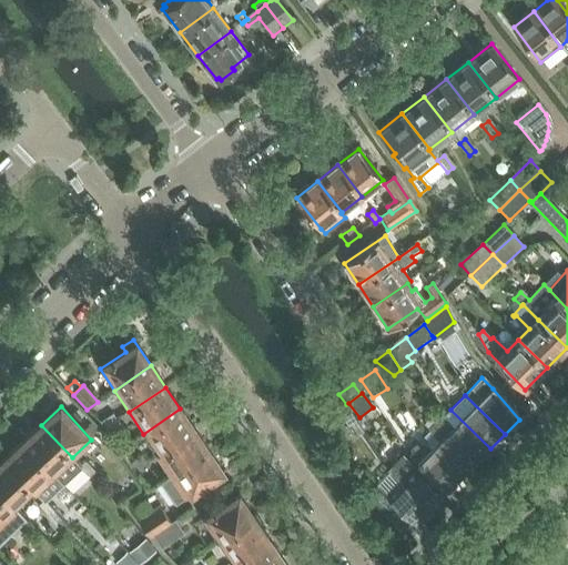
[(158,455),(194,430),(180,409),(143,434),(158,455)]
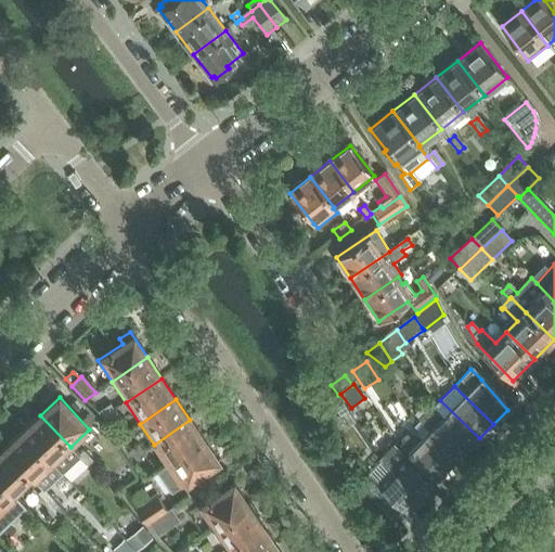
[(425,412),(465,452),(479,438),(440,400),(433,408),(430,406),(425,412)]
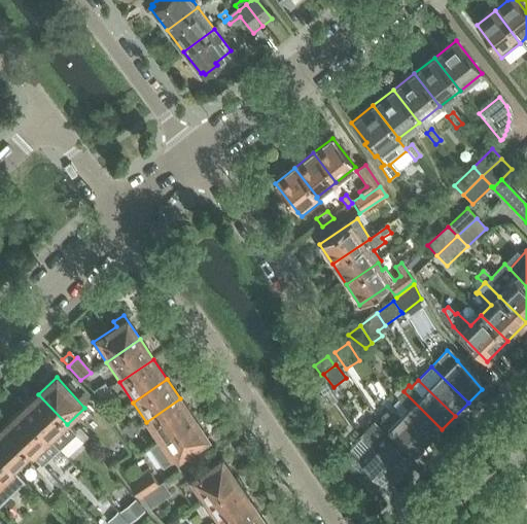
[(97,397),(108,390),(105,385),(94,393),(97,397)]
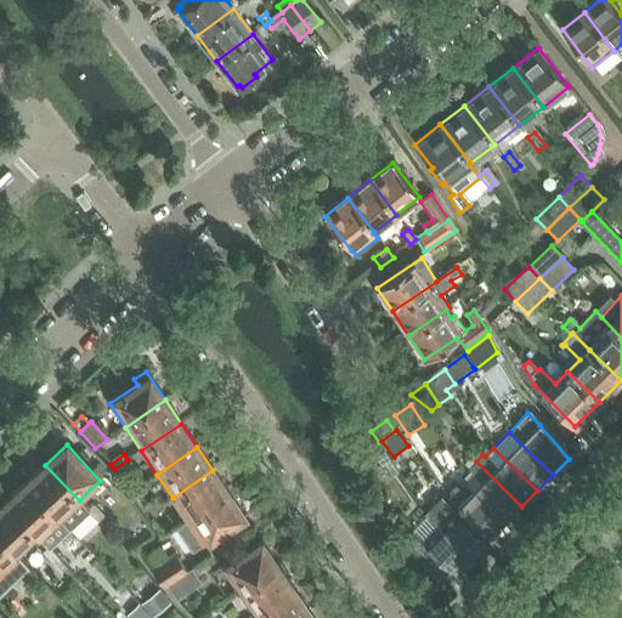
[(389,463),(388,460),(384,454),(375,460),(382,468),(389,463)]
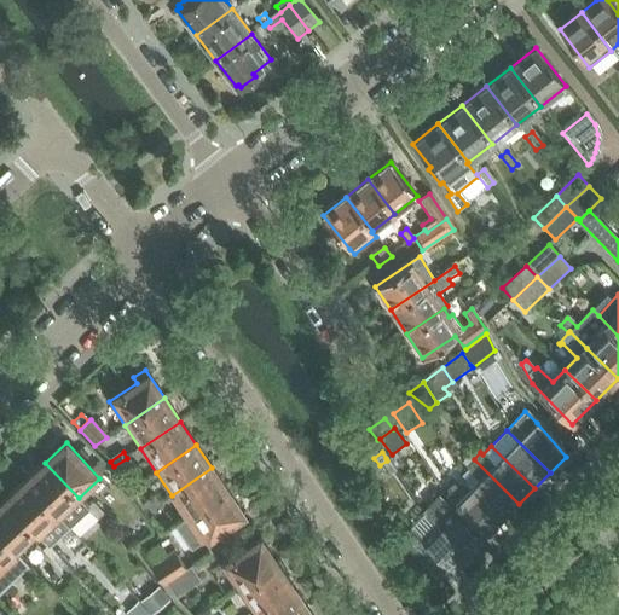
[(127,458),(114,466),(120,473),(132,464),(127,458)]
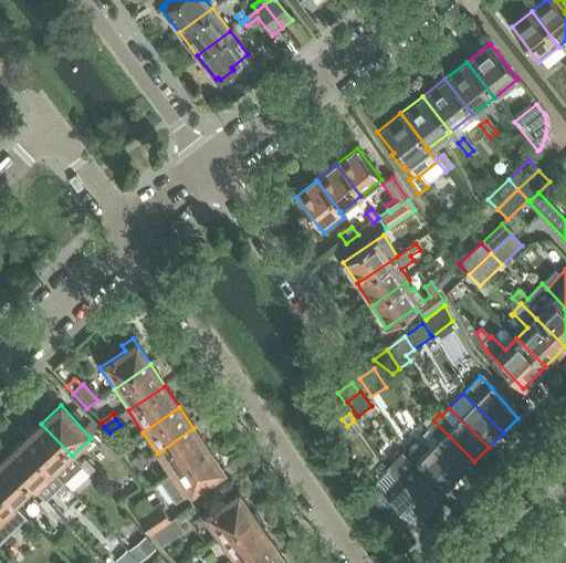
[(432,447),(461,475),(474,461),(433,420),(425,429),(426,430),(421,436),(432,447)]
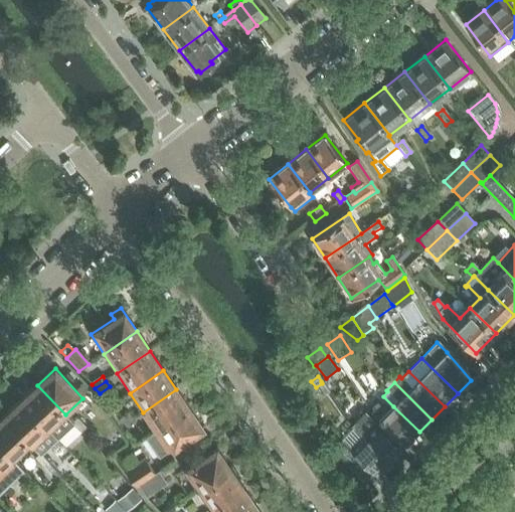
[(73,422),(65,414),(37,385),(21,400),(49,430),(58,440),(74,423),(73,422)]
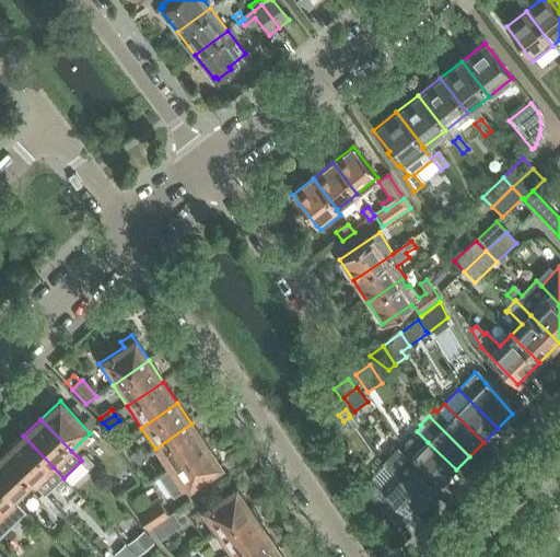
[(168,468),(206,444),(191,424),(155,449),(168,468)]
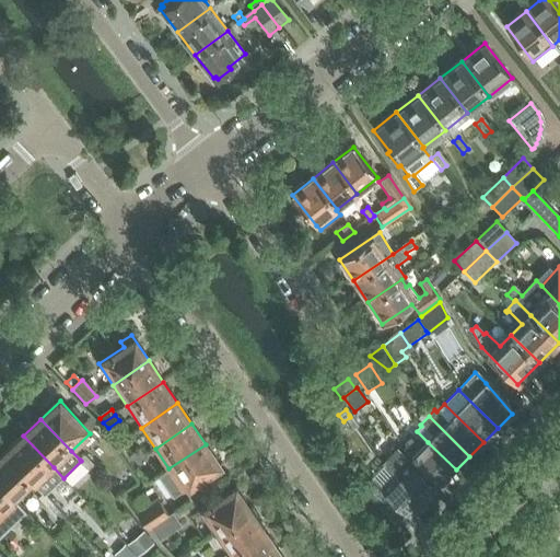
[(34,485),(54,467),(23,436),(4,453),(34,485)]
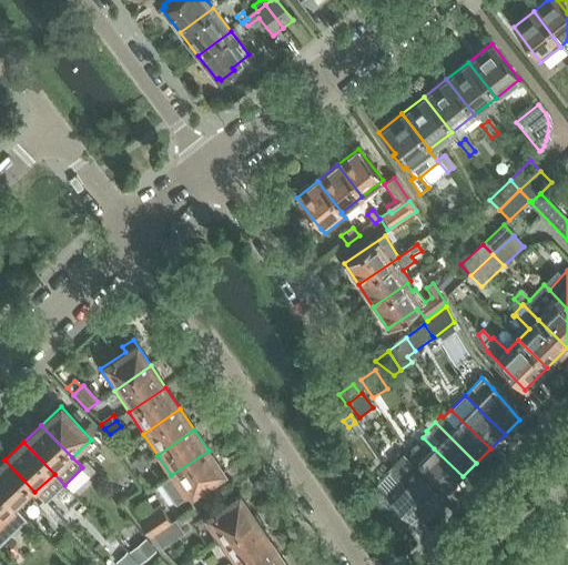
[(463,476),(434,449),(426,455),(416,445),(411,452),(413,453),(409,456),(417,464),(418,463),(448,492),(463,476)]
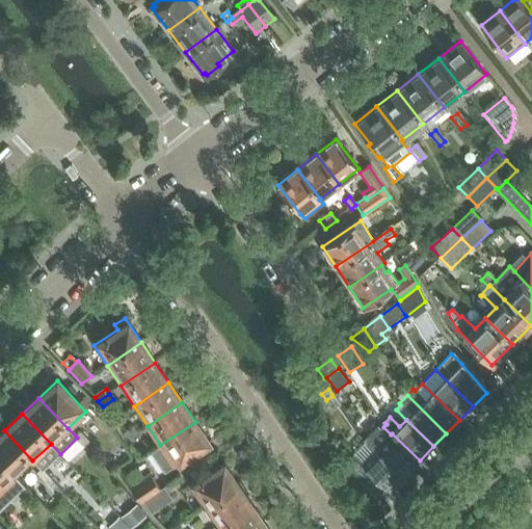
[(160,445),(175,466),(209,443),(195,422),(160,445)]
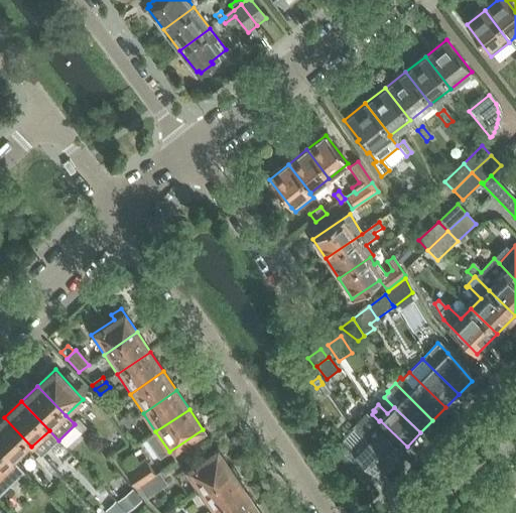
[(355,427),(391,463),(403,450),(367,413),(366,414),(355,426),(355,427)]
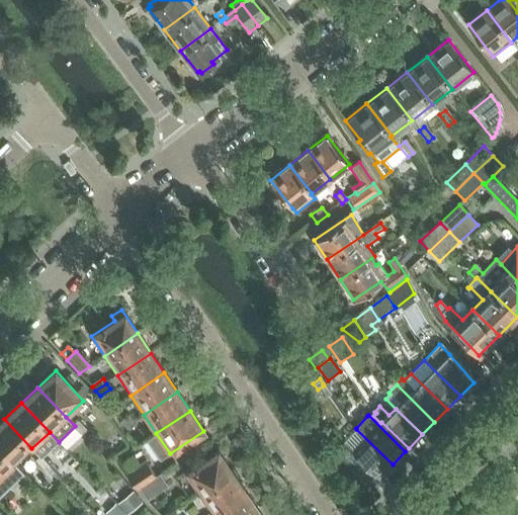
[(121,430),(132,423),(128,418),(118,425),(121,430)]
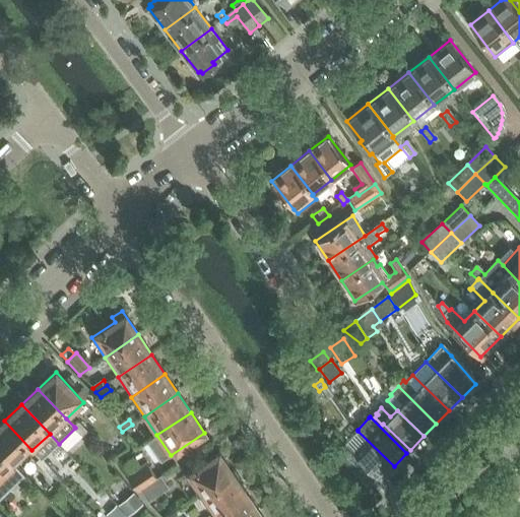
[(0,450),(15,466),(31,450),(4,421),(0,424),(0,450)]
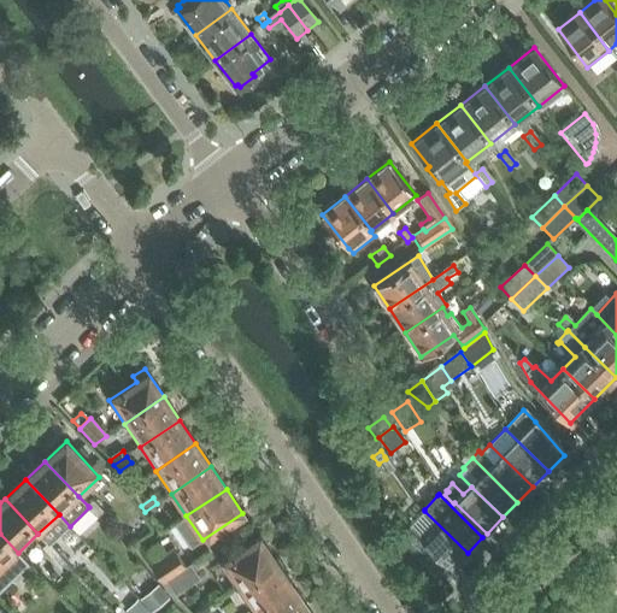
[(88,506),(89,507),(100,518),(103,516),(92,504),(88,506)]
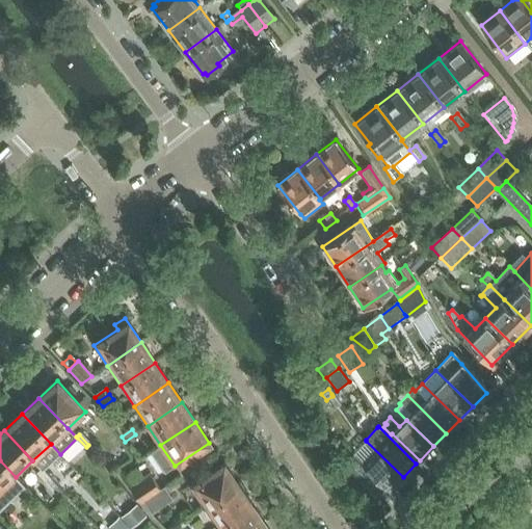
[(135,434),(125,442),(128,447),(139,440),(135,434)]
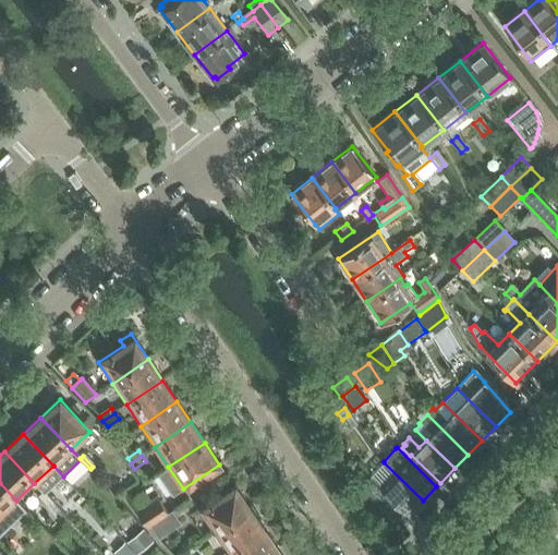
[(384,462),(358,490),(391,523),(404,510),(409,515),(423,501),(384,462)]
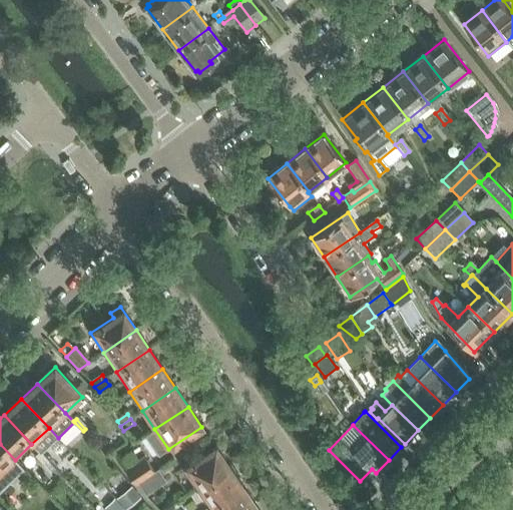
[(13,461),(15,460),(0,444),(0,491),(22,471),(13,461)]
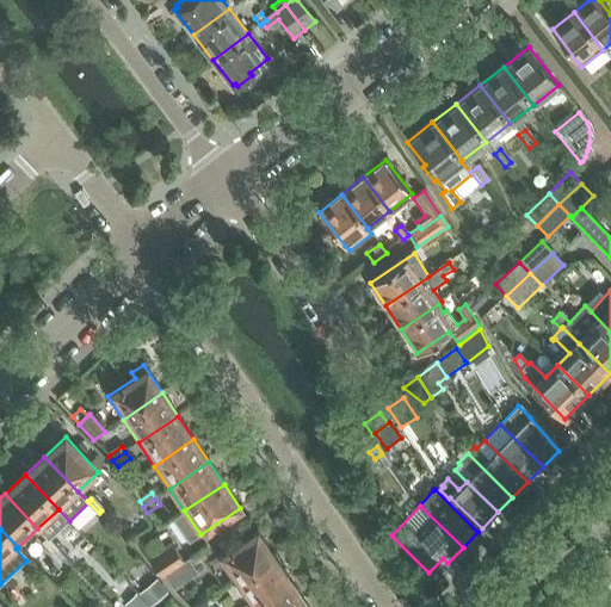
[(233,583),(273,557),(257,532),(216,558),(233,583)]
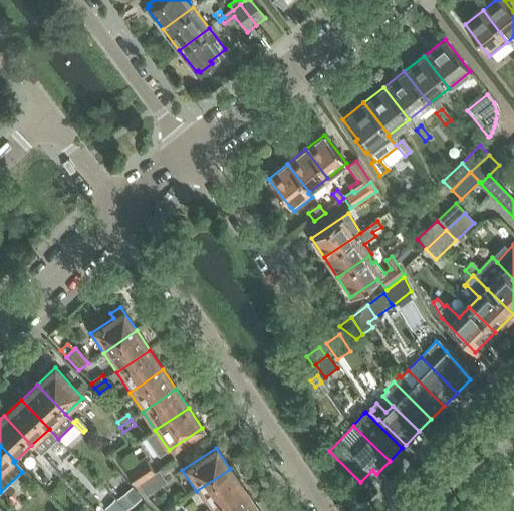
[(40,454),(48,463),(51,460),(43,452),(40,454)]
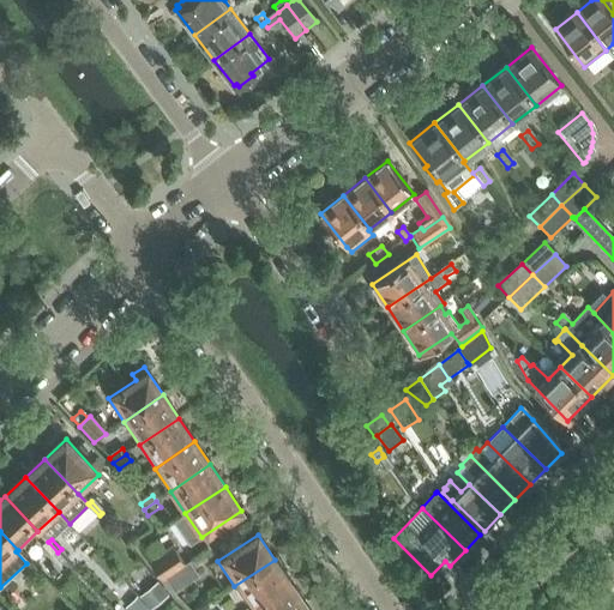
[(50,559),(58,553),(48,542),(41,549),(50,559)]
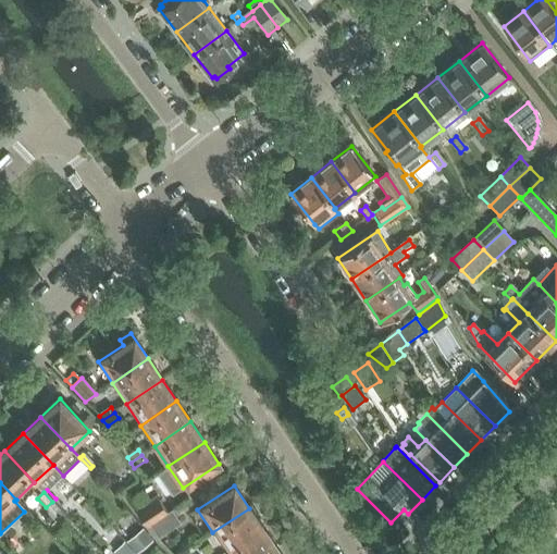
[(147,528),(168,514),(157,497),(136,512),(147,528)]
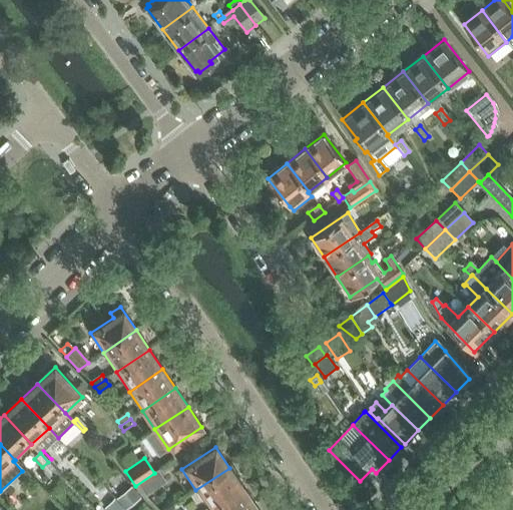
[(208,509),(242,487),(229,468),(195,490),(208,509)]
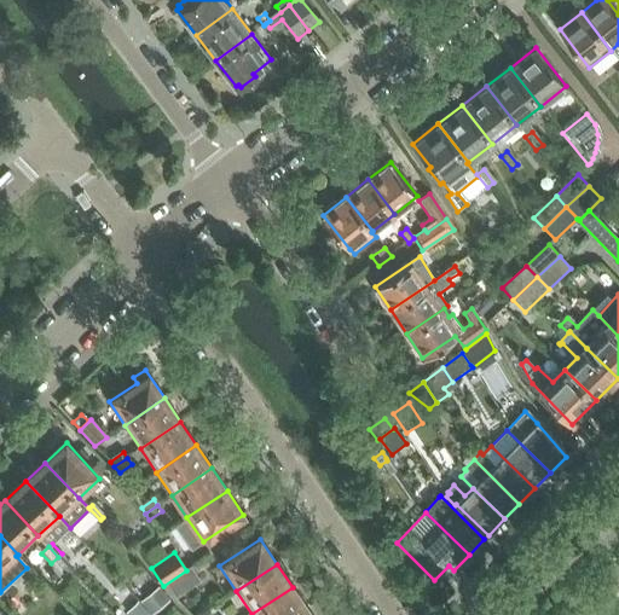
[(603,592),(618,576),(609,567),(594,582),(603,592)]
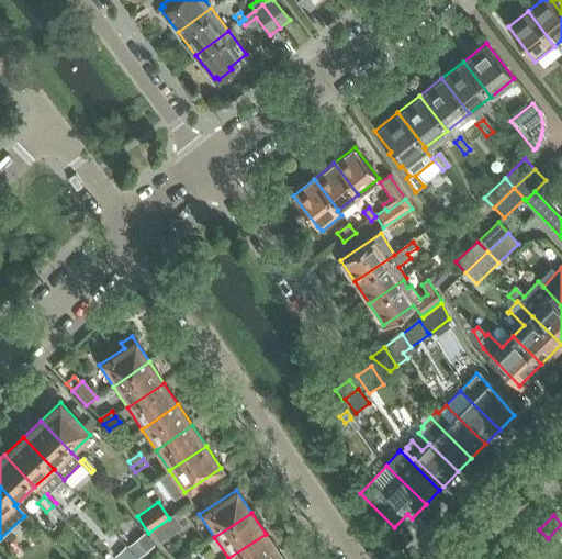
[(160,545),(183,529),(173,516),(152,532),(160,545)]
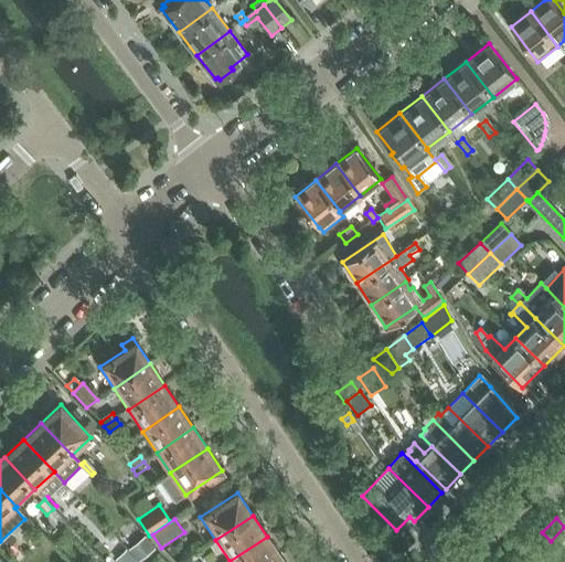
[(274,561),(280,558),(267,537),(230,561),(274,561)]
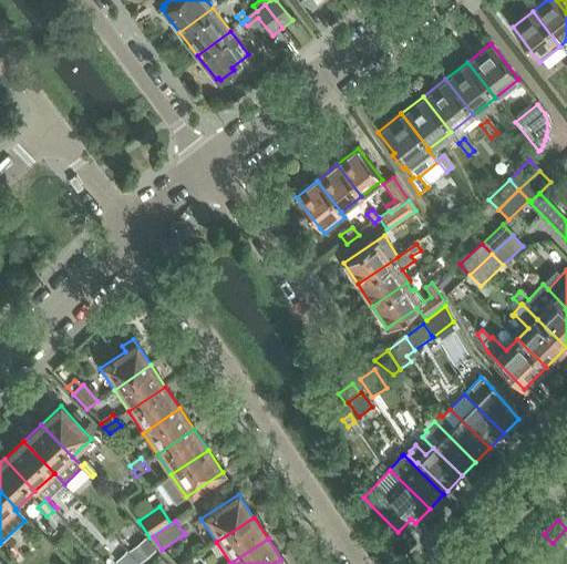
[(144,563),(156,553),(146,541),(130,554),(137,563),(144,563)]
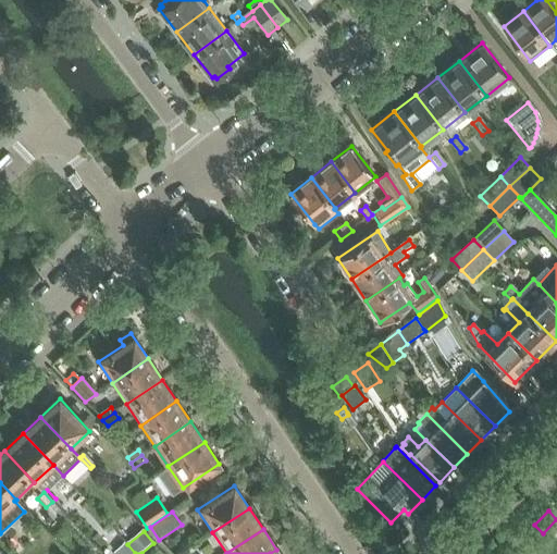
[(124,544),(115,553),(133,553),(124,544)]
